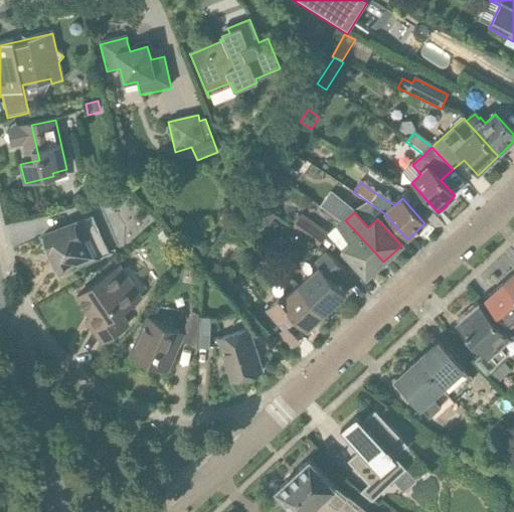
[(269,225),(274,218),(267,213),(262,220),(269,225)]
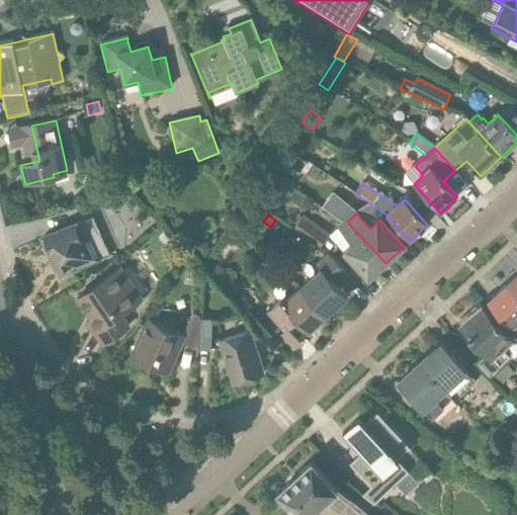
[(319,250),(329,235),(303,218),(293,232),(319,250)]
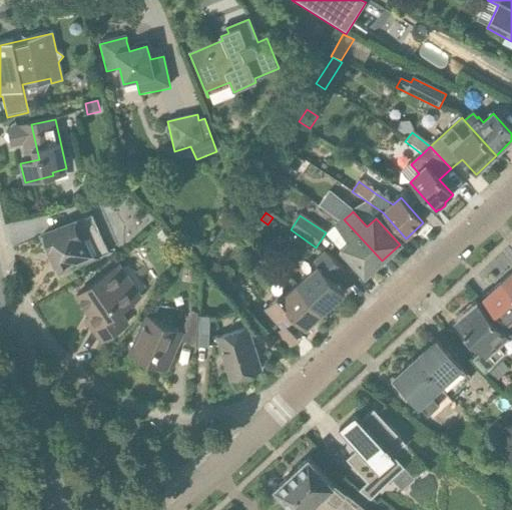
[(77,269),(108,256),(91,217),(42,238),(56,272),(75,264),(77,269)]
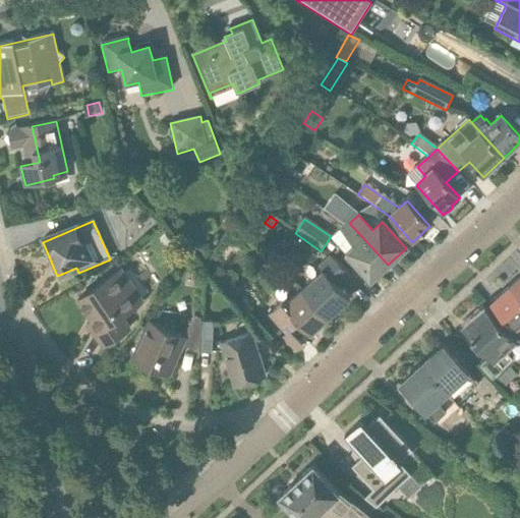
[(388,265),(349,223),(346,226),(340,232),(354,246),(345,254),(369,281),(388,265)]
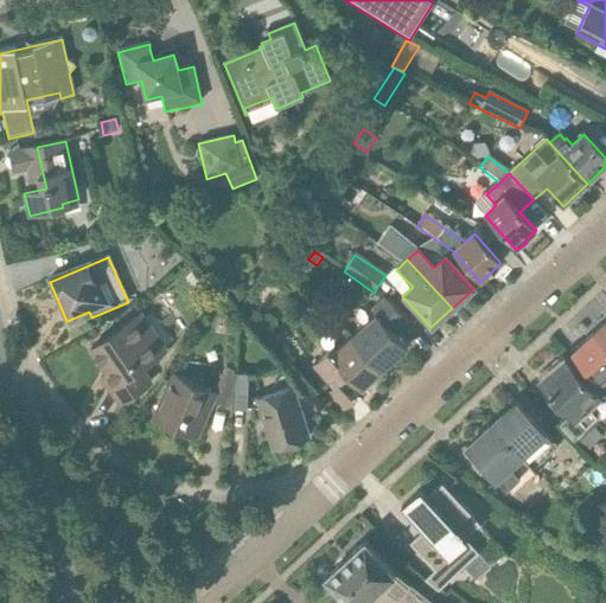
[(351,339),(382,372),(408,350),(395,335),(408,322),(393,306),(384,300),(371,312),(375,316),(351,339)]
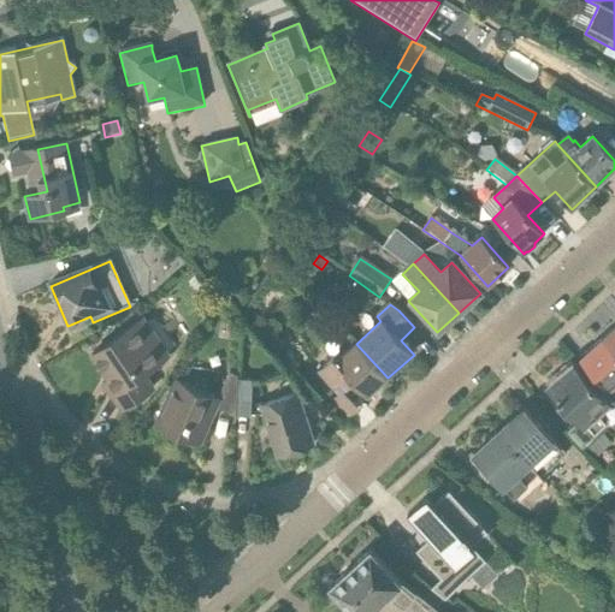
[(122,411),(153,390),(143,375),(160,363),(143,339),(152,333),(142,321),(92,357),(117,392),(111,397),(122,411)]
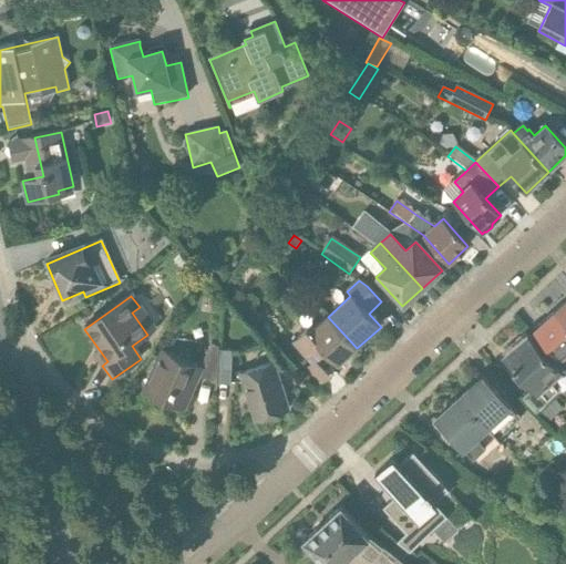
[(565,301),(556,311),(565,321),(565,301)]
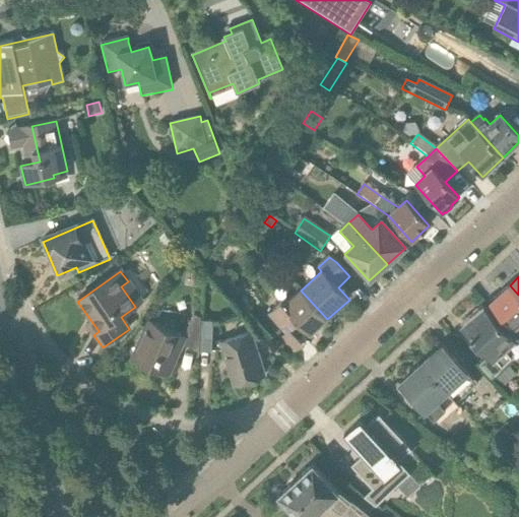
[(518,295),(510,285),(490,304),(513,329),(509,333),(515,339),(518,343),(518,295)]
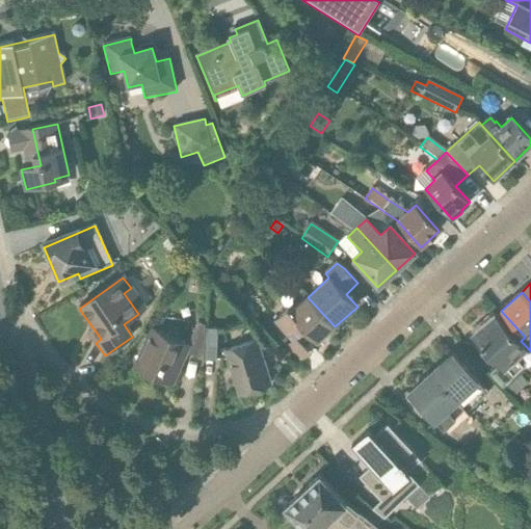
[(335,326),(308,297),(291,313),(288,310),(274,322),(292,343),(306,331),(317,343),(320,340),(319,338),(322,335),(324,337),(335,326)]
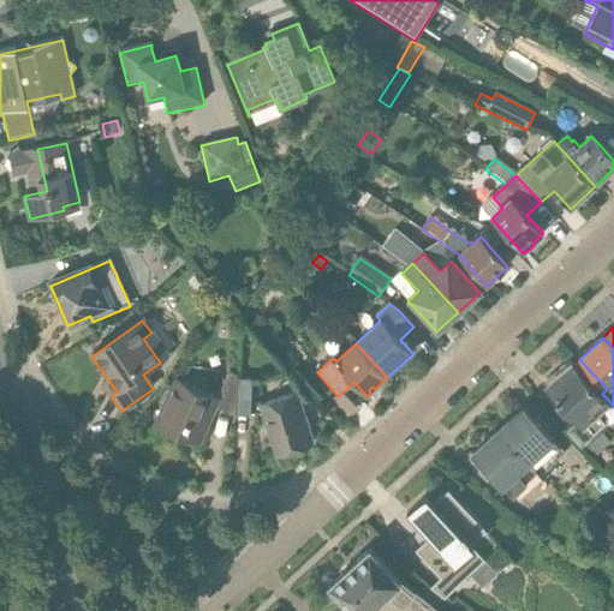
[(609,401),(602,394),(574,364),(549,387),(594,435),(606,424),(596,413),(609,401)]
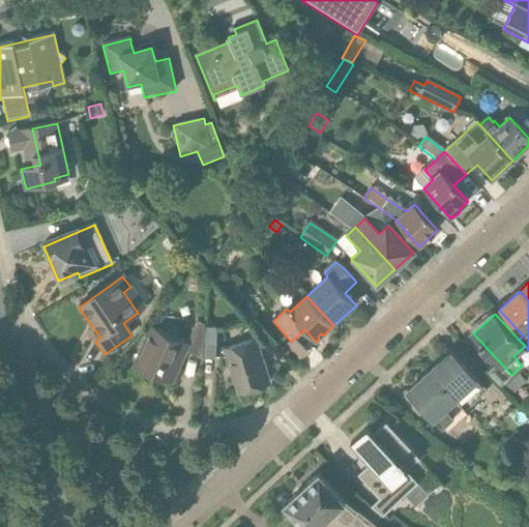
[(202,360),(204,328),(204,325),(197,322),(187,345),(151,329),(135,367),(172,383),(185,353),(202,360)]
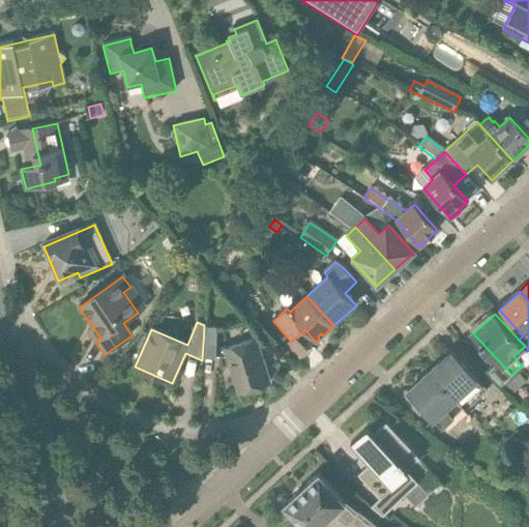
[(204,328),(202,360),(214,360),(216,328),(204,328)]
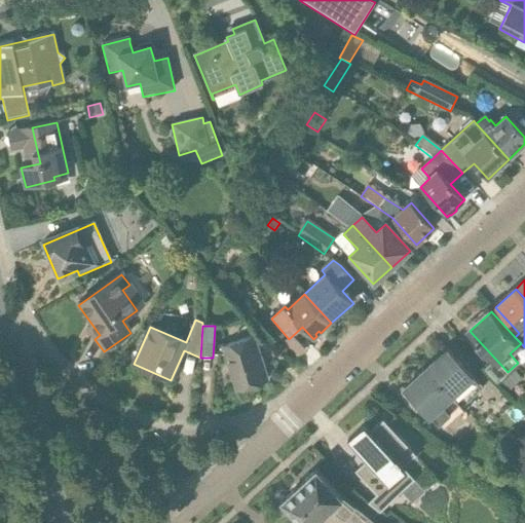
[(235,391),(268,381),(255,338),(222,348),(235,391)]
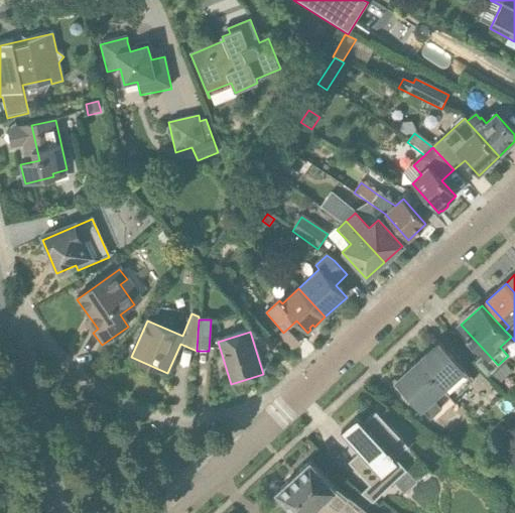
[(438,345),(418,364),(442,390),(454,401),(474,383),(463,371),(438,345)]
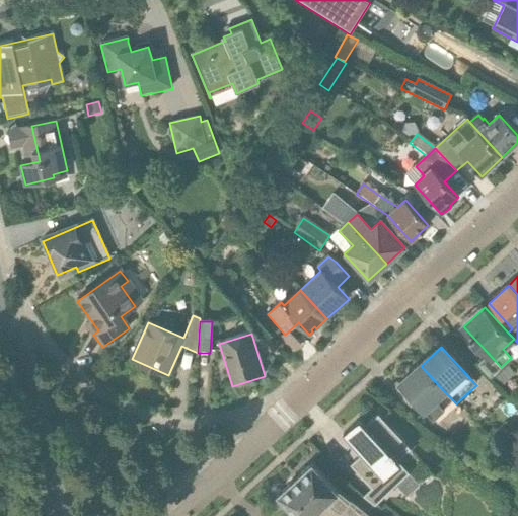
[(499,372),(486,359),(476,367),(490,380),(499,372)]
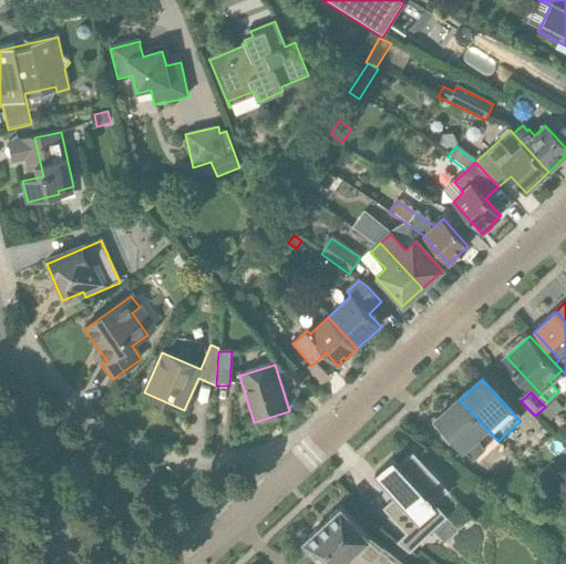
[(486,429),(460,400),(436,420),(473,460),(485,449),(475,438),(486,429)]
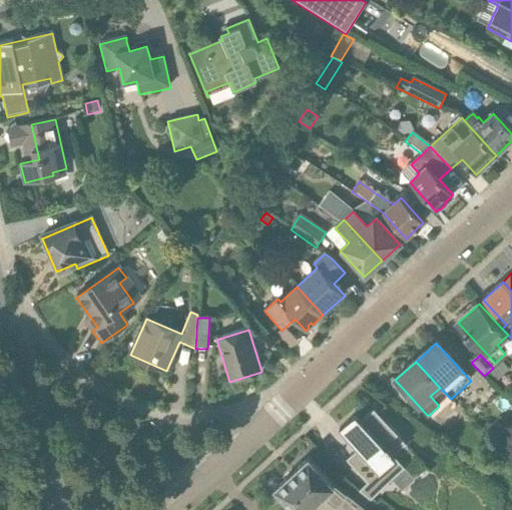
[(407,446),(375,411),(362,423),(356,416),(340,431),(358,451),(346,462),(367,484),(359,492),(372,501),(405,470),(394,458),(407,446)]
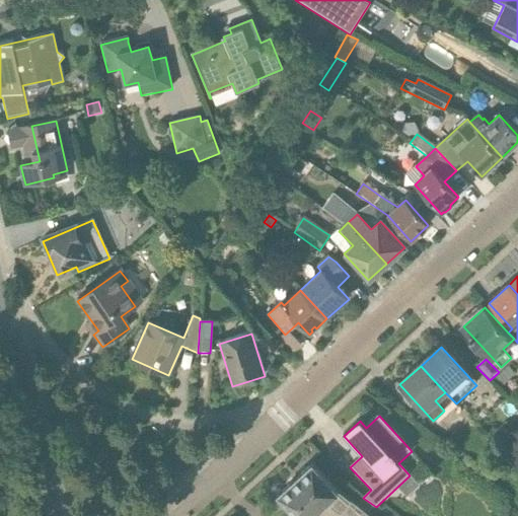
[(368,515),(338,493),(312,465),(279,496),(296,515),(312,515),(328,501),(335,506),(331,509),(341,515),(368,515)]
